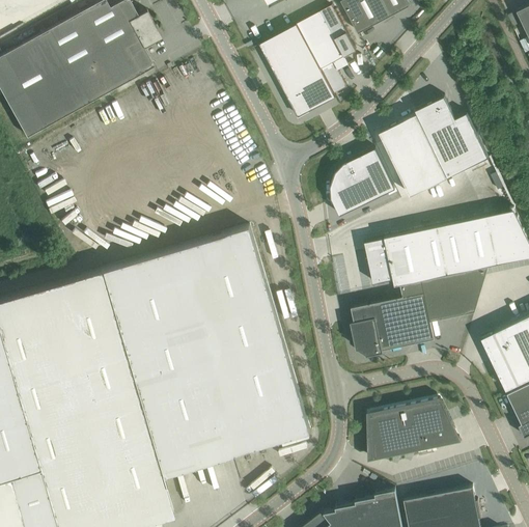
[(102,0),(101,0),(0,56),(0,90),(26,137),(152,67),(142,49),(160,38),(154,28),(151,29),(148,24),(150,23),(144,11),(136,17),(126,0),(121,0),(107,8),(102,0)]
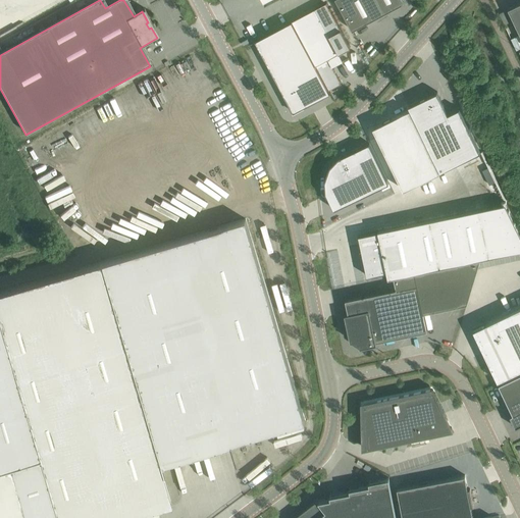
[(335,0),(332,2),(350,34),(375,20),(382,17),(401,7),(397,0),(335,0)]
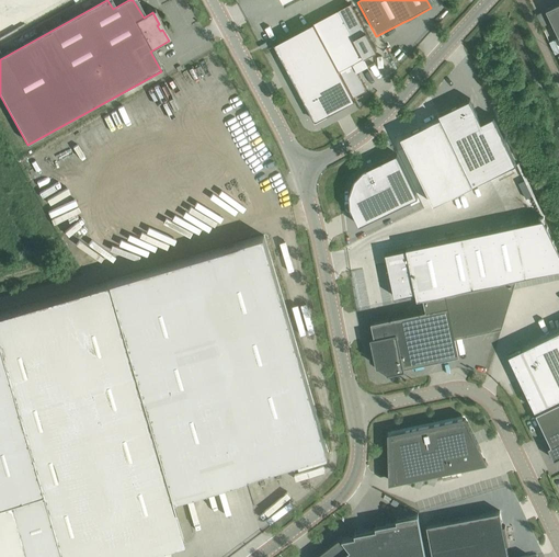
[(558,6),(544,13),(558,45),(558,6)]
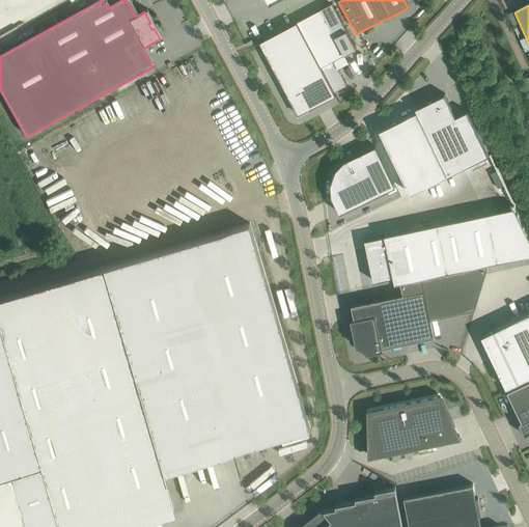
[(318,12),(295,25),(333,95),(345,89),(332,64),(342,58),(354,52),(330,6),(318,12)]
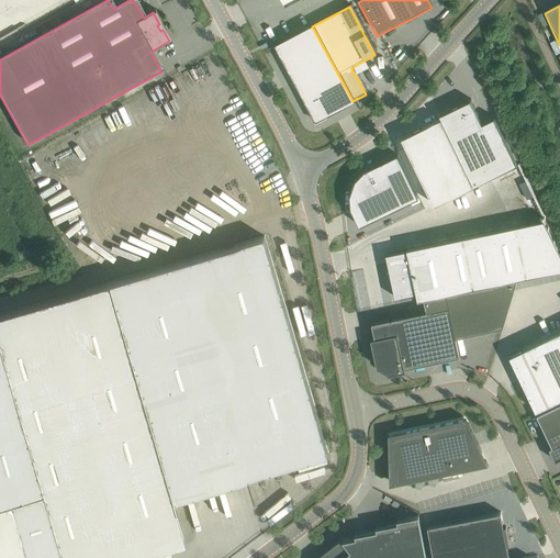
[(312,26),(272,47),(314,125),(354,104),(312,26)]
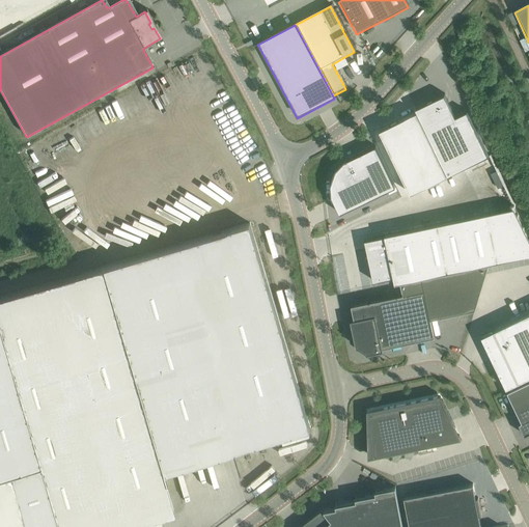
[(443,96),(413,111),(415,115),(446,178),(488,159),(465,114),(453,119),(443,96)]
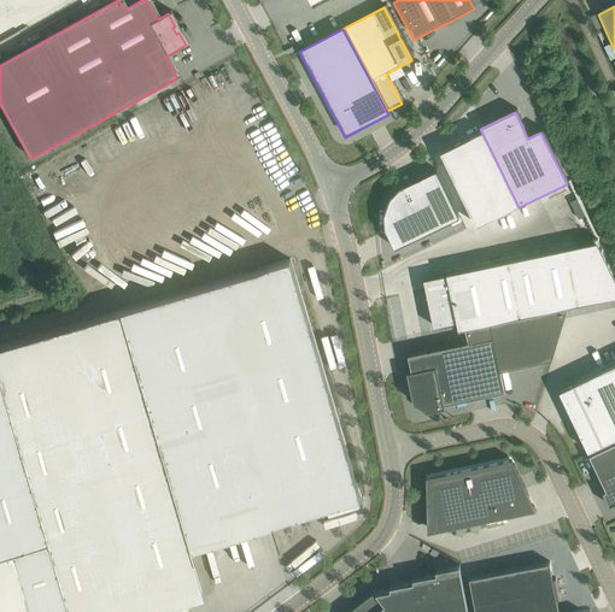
[(482,134),(439,154),(475,229),(519,207),(482,134)]
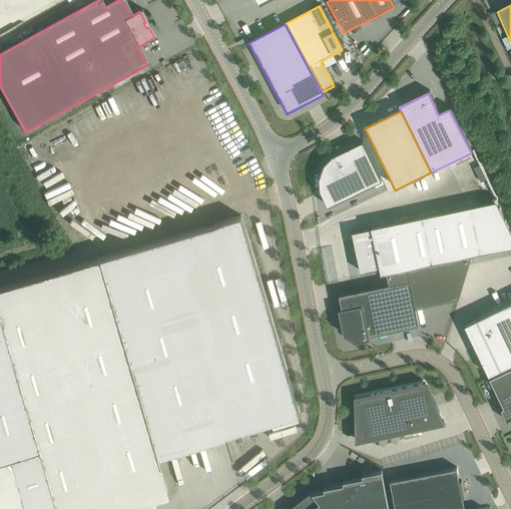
[(320,174),(317,181),(318,193),(320,196),(327,209),(381,183),(361,143),(334,157),(331,158),(322,167),(320,174)]
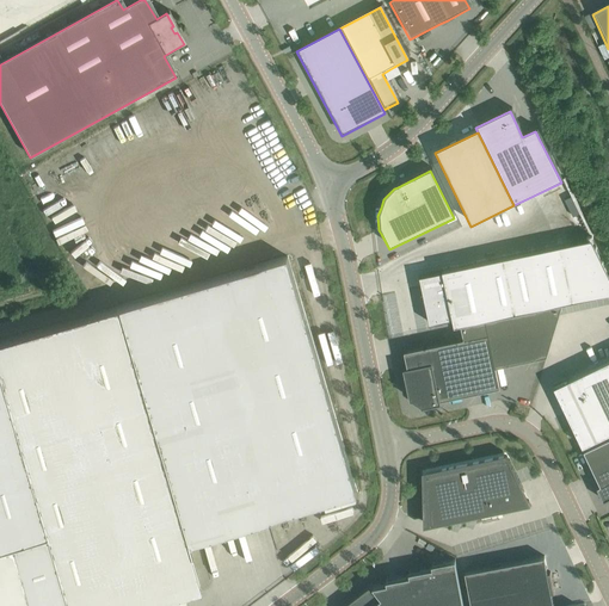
[(441,273),(418,278),(428,326),(450,321),(451,328),(461,327),(560,307),(572,304),(560,248),(441,272),(441,273)]
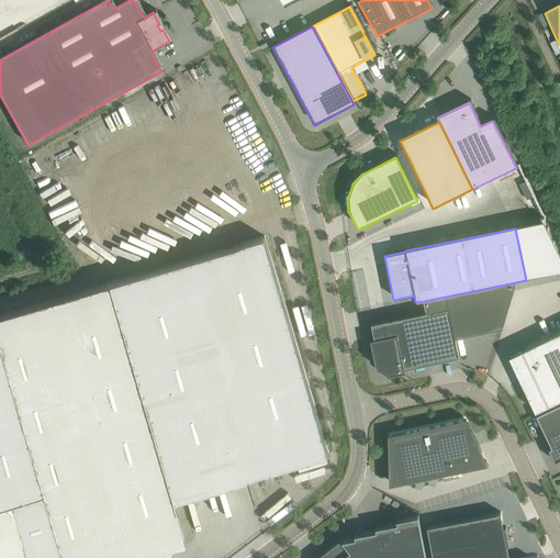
[(142,557),(181,546),(172,515),(174,514),(172,514),(170,504),(326,458),(262,241),(104,287),(0,316),(0,557),(142,557)]
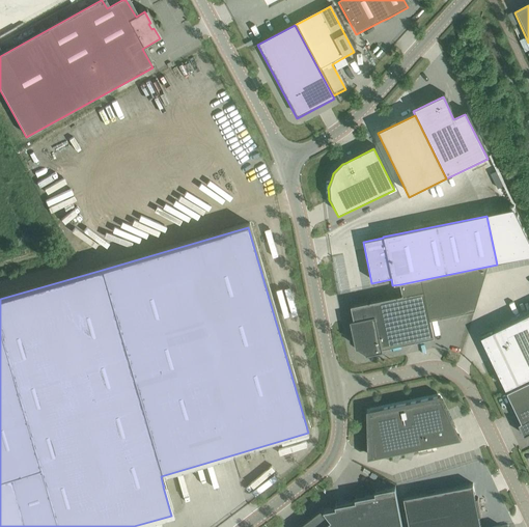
[(355,350),(356,350),(364,355),(365,356),(381,353),(380,351),(433,340),(428,322),(473,312),(486,267),(399,285),(401,298),(350,308),(353,324),(350,324),(355,350)]
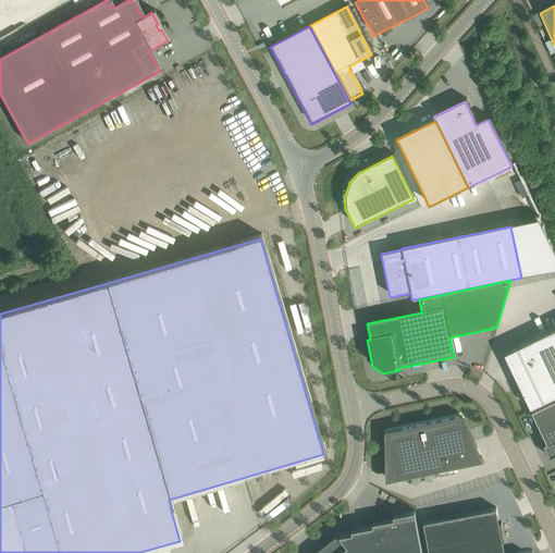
[(554,331),(523,346),(503,356),(513,376),(529,410),(550,401),(554,397),(554,331)]
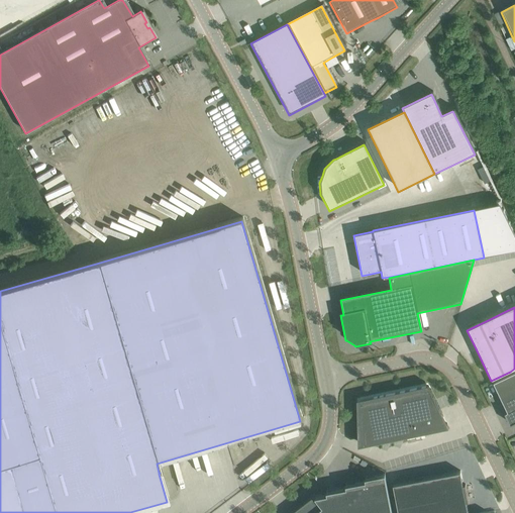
[(514,373),(492,385),(506,414),(504,415),(503,415),(509,427),(514,423),(514,373)]
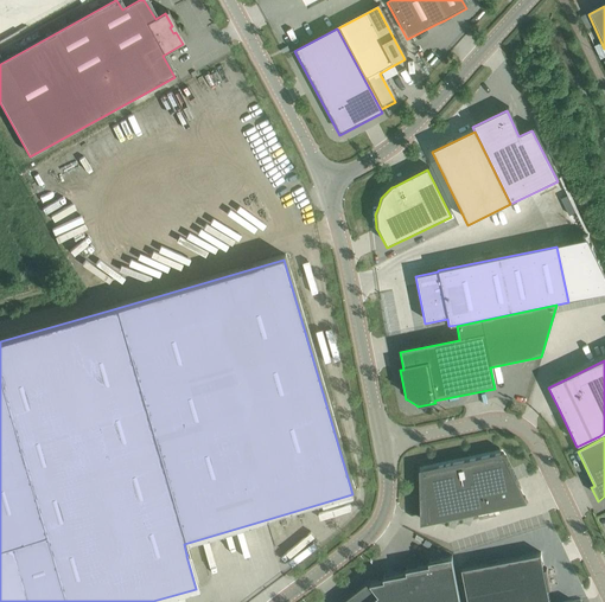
[(424,513),(424,526),(427,525),(524,505),(504,461),(503,461),(502,458),(498,459),(498,458),(437,471),(437,472),(420,474),(421,487),(422,512),(422,513),(424,513)]
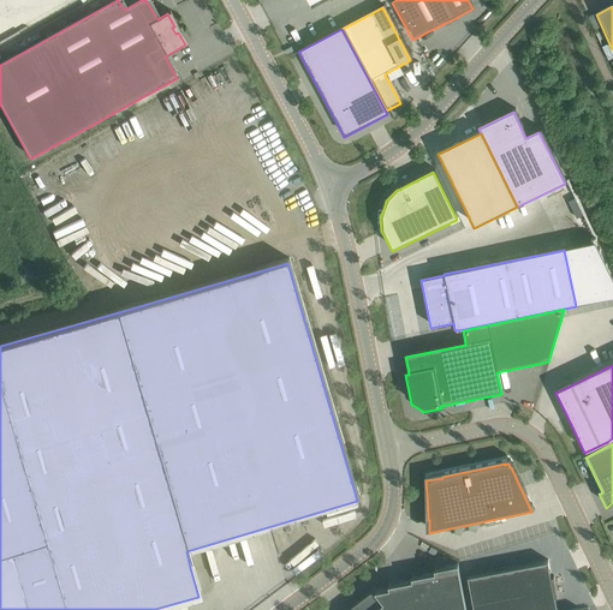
[(554,609),(553,600),(555,600),(552,580),(549,580),(546,564),(501,573),(466,579),(471,609),(554,609)]
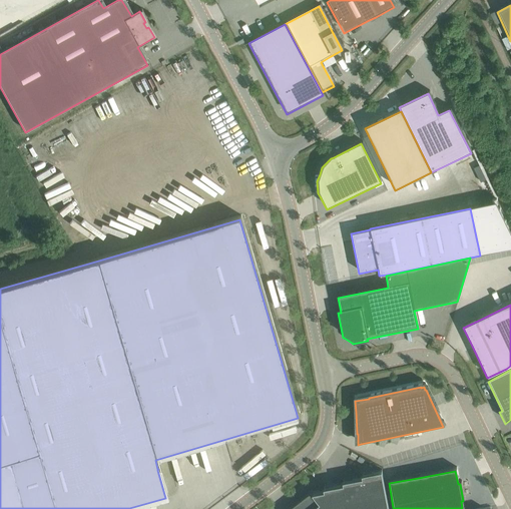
[(310,494),(291,508),(386,508),(380,473),(361,477),(361,480),(342,484),(342,487),(323,490),(323,493),(311,496),(310,494)]
